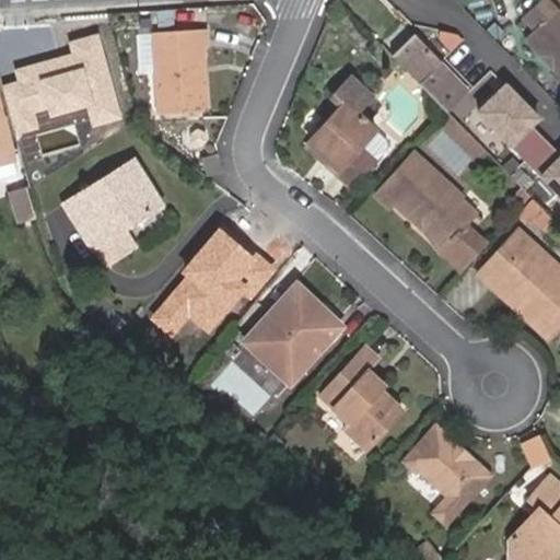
[(537,31),(527,41),(559,73),(559,12),(548,0),(544,0),(525,19),(537,31)]
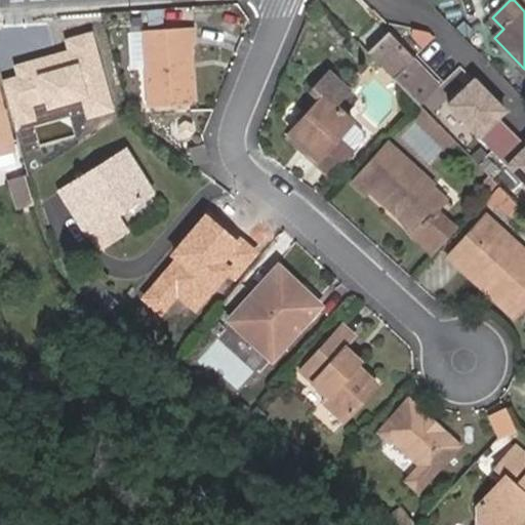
[(147,31),(150,107),(195,105),(192,45),(195,45),(194,29),(147,31)]
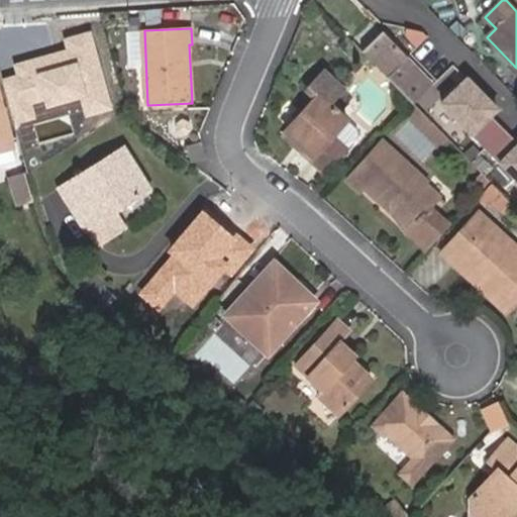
[(360,50),(411,101),(432,82),(381,31),(360,50)]
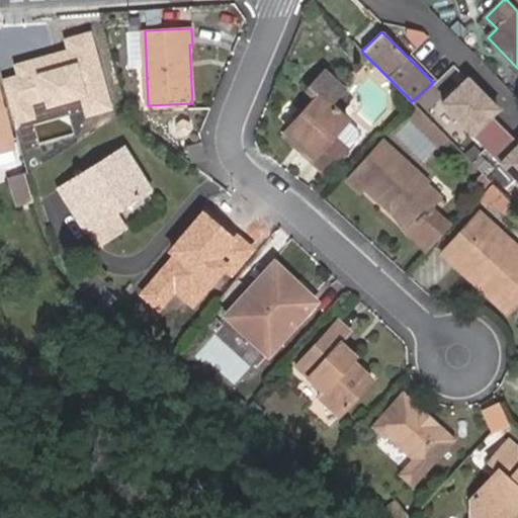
[(17,76),(2,80),(15,127),(37,121),(34,109),(84,96),(89,116),(111,110),(91,32),(61,40),(63,50),(13,63),(17,76)]
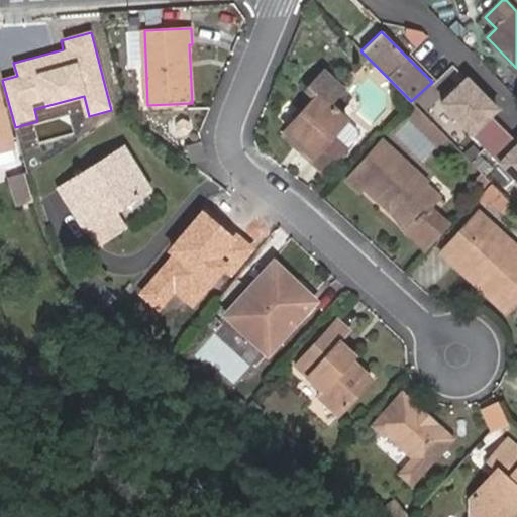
[(341,88),(322,70),(304,89),(314,97),(284,129),(312,156),(308,159),(322,172),(344,147),(330,134),(344,118),(327,103),(341,88)]
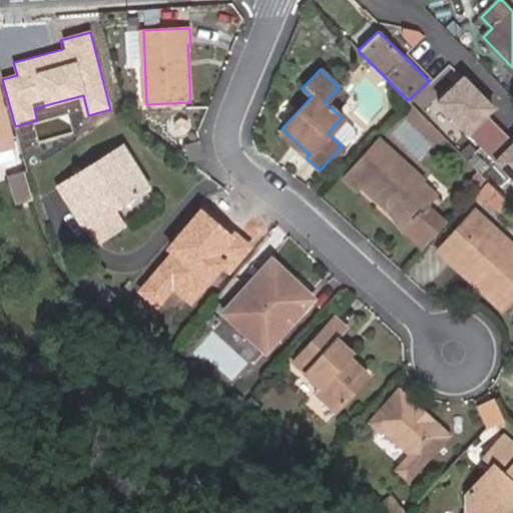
[(486,114),(493,107),(464,77),(438,102),(491,157),(510,139),(486,114)]
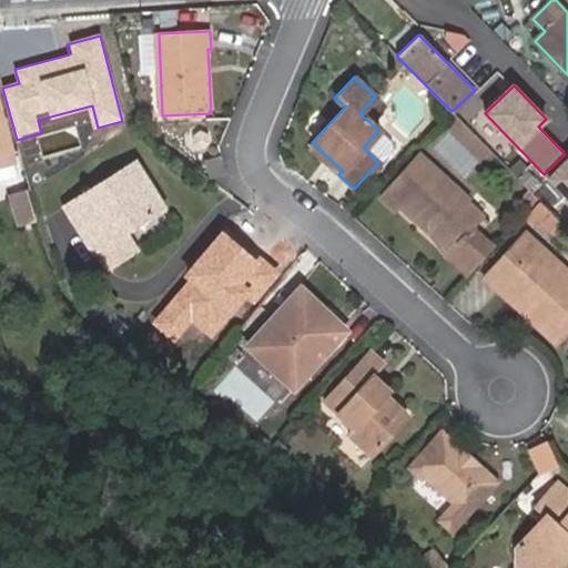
[(0,161),(11,159),(0,112),(0,161)]
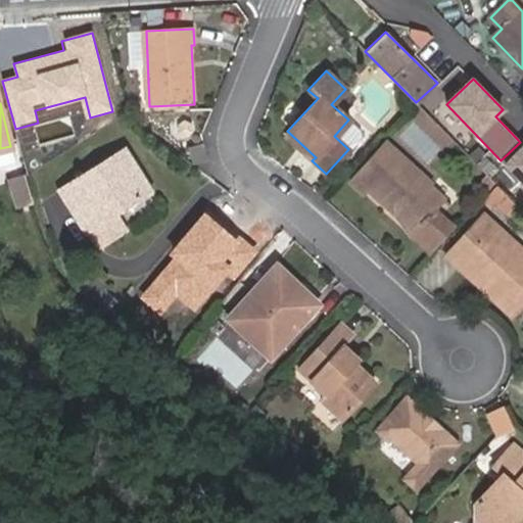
[(316,157),(287,131),(283,135),(312,160),(316,157)]
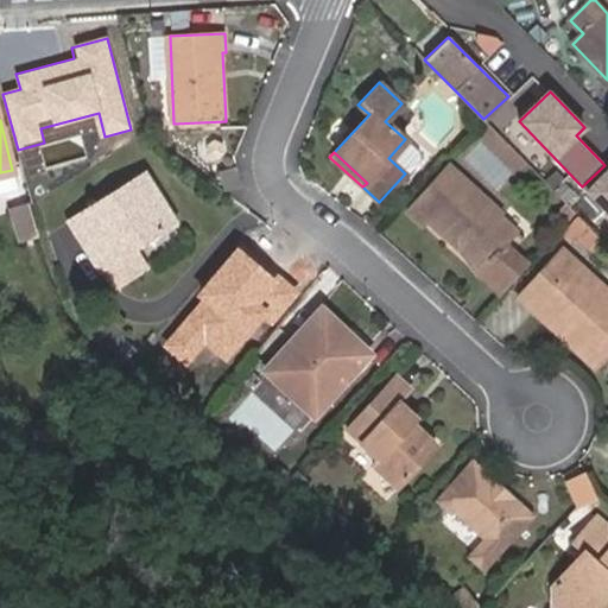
[(428,217),(456,245),(461,239),(470,248),(466,253),(482,267),(488,260),(491,263),(507,245),(519,232),(502,217),(505,214),(448,166),(407,210),(423,225),(428,217)]
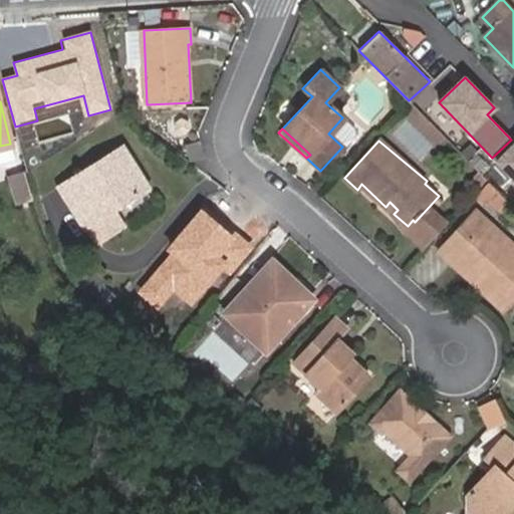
[(513,141),(494,161),(513,181),(513,141)]
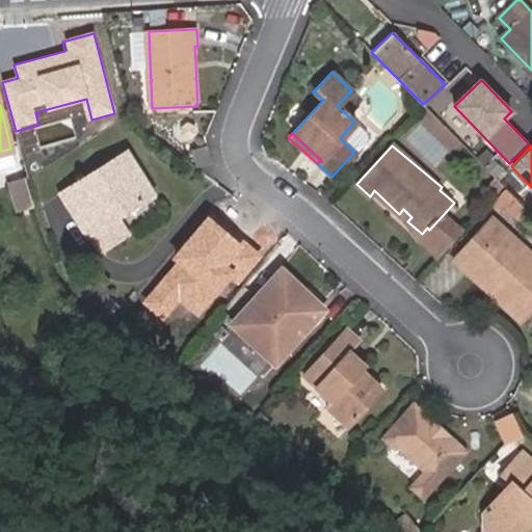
[(126,154),(99,169),(105,179),(131,164),(126,154)]
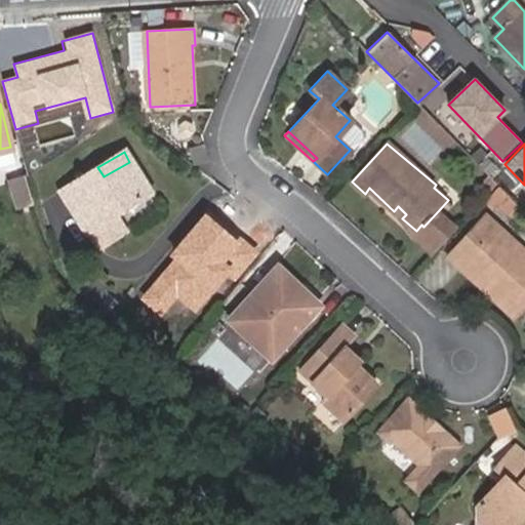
[(97,167),(61,189),(94,245),(123,229),(114,214),(149,193),(129,162),(104,176),(97,167)]
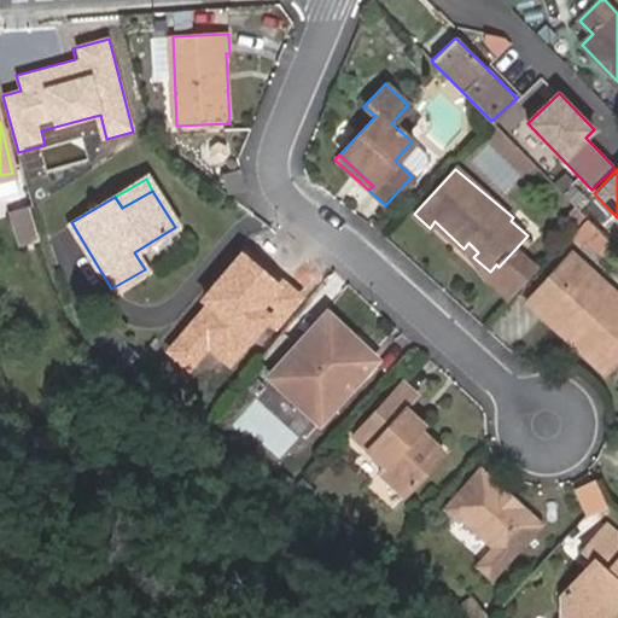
[(19,211),(27,240),(41,237),(34,208),(19,211)]
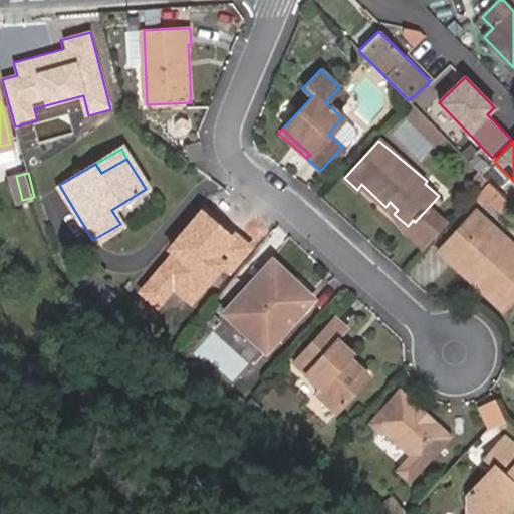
[(474,196),(499,215),(509,201),(484,182),(474,196)]
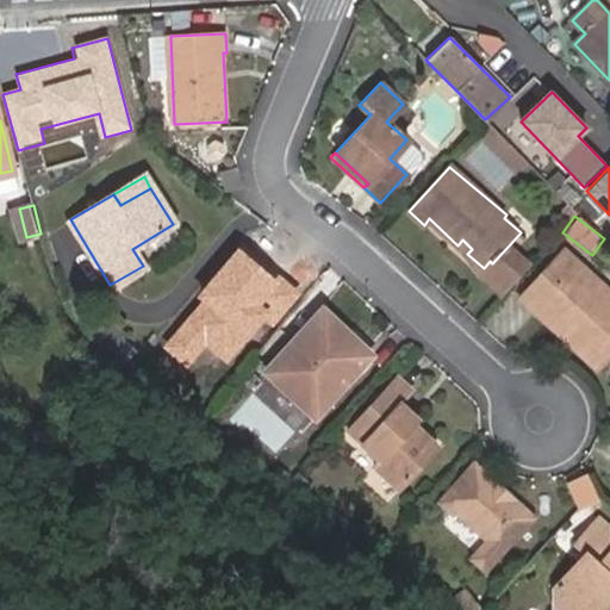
[(462,240),(458,246),(481,277),(492,263),(490,261),(484,268),(467,254),(472,249),(462,240)]
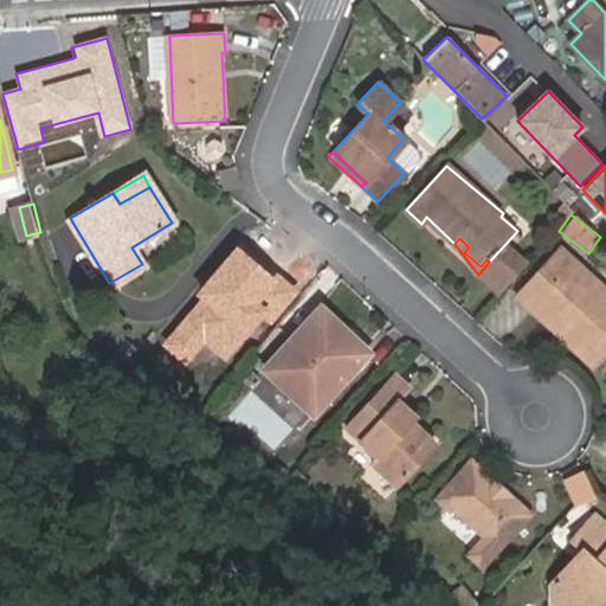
[(298,291),(237,242),(193,296),(201,300),(165,345),(187,363),(204,342),(225,360),(260,315),(272,324),(298,291)]
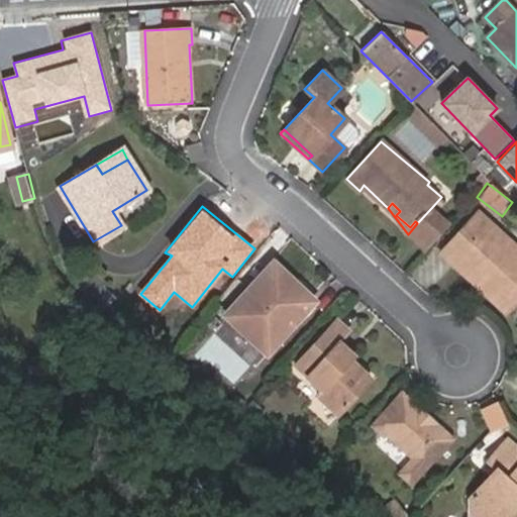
[(408,234),(427,251),(450,225),(431,208),(417,223),(408,234)]
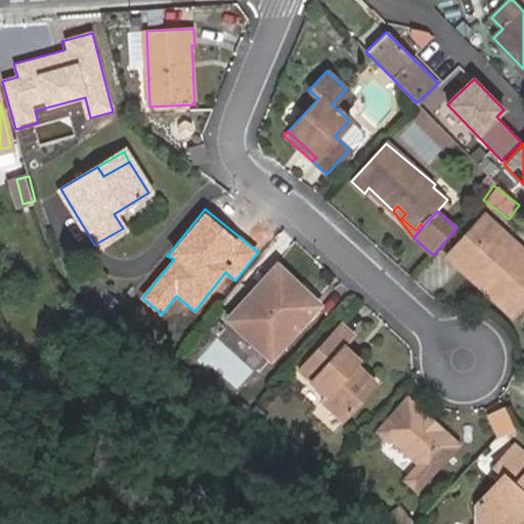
[(447,256),(462,268),(466,263),(517,310),(523,301),(523,273),(509,260),(520,247),(484,216),(447,256)]
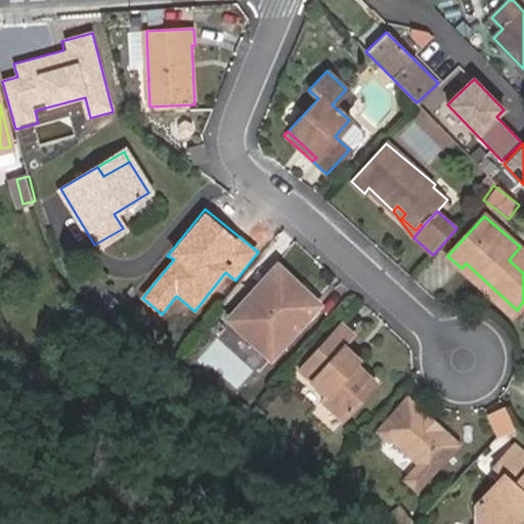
[(523,251),(520,247),(509,260),(523,273),(523,251)]
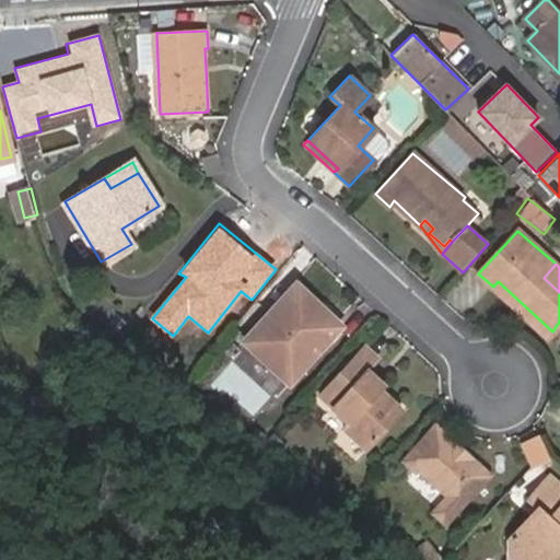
[(498,281),(493,287),(549,336),(552,331),(498,281)]
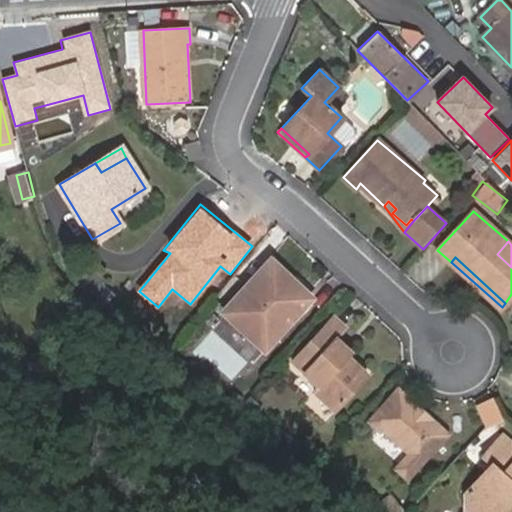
[(278,316),(285,323),(307,299),(288,282),(292,278),(269,258),(221,311),(254,342),(278,316)]
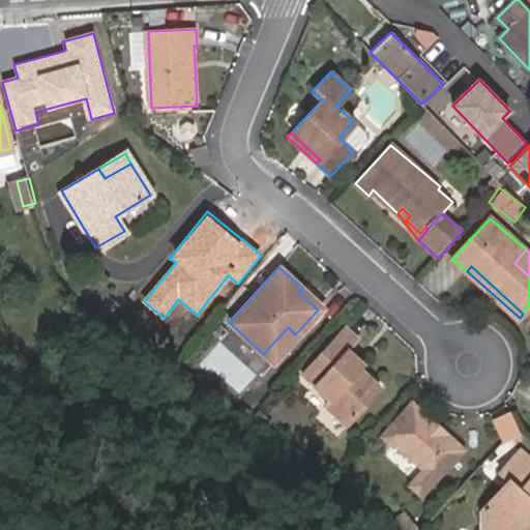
[(271,360),(295,334),(288,327),(263,354),(271,360)]
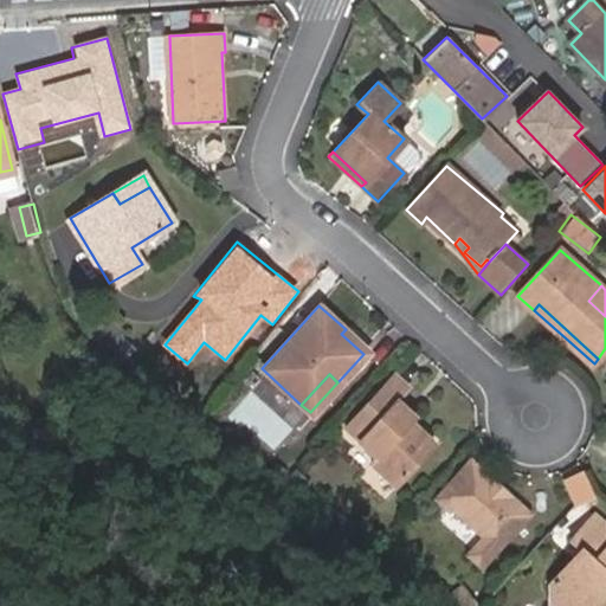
[(394,405),(398,400),(410,387),(394,374),(347,426),(380,456),(374,463),(398,484),(436,443),(412,421),(394,405)]
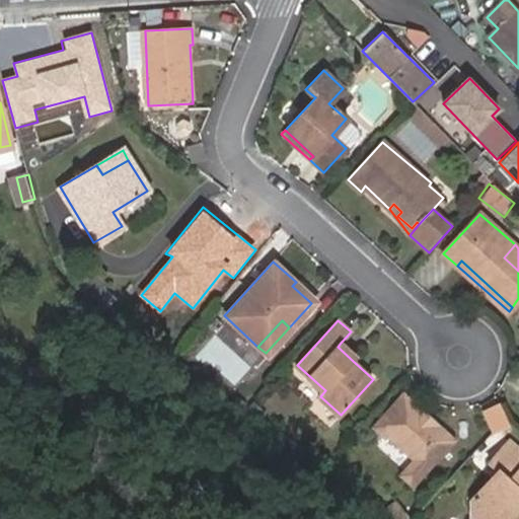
[(214,332),(196,352),(232,385),(250,366),(214,332)]
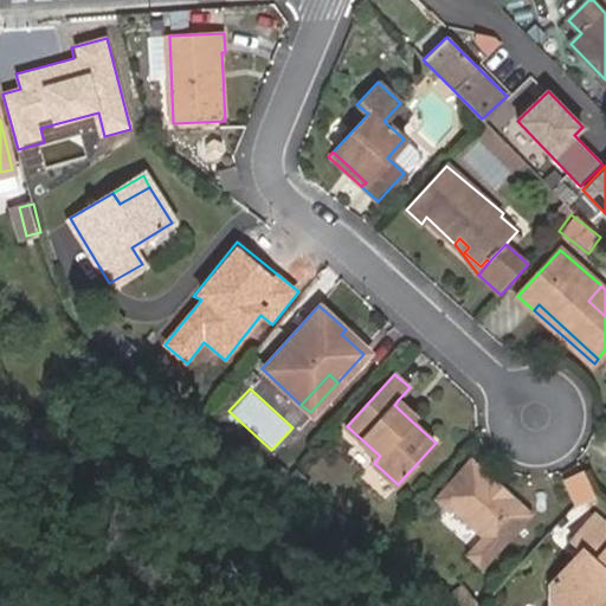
[(416,417),(398,400),(394,405),(412,421),(416,417)]
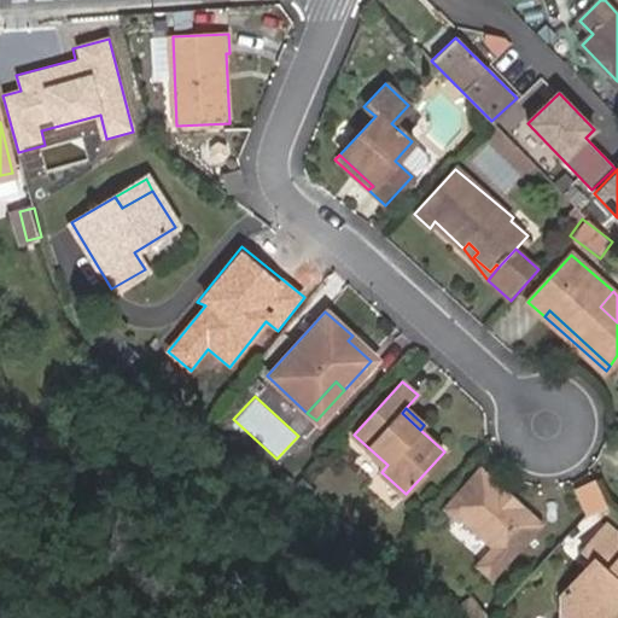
[(525,516),(531,509),(482,466),(442,509),(456,524),(460,520),(493,548),(508,561),(543,522),(537,516),(532,520),(525,516)]
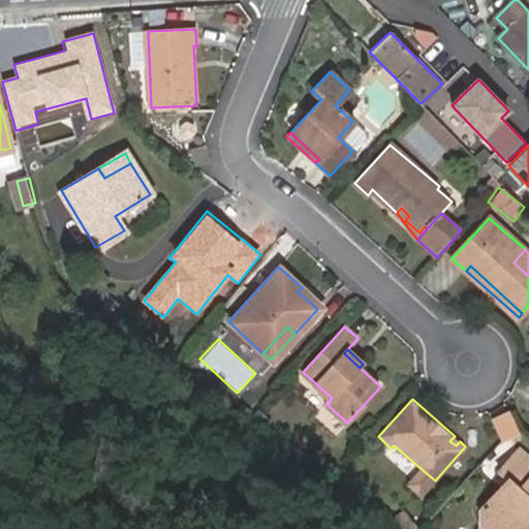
[(460,441),(455,436),(449,441),(456,445),(460,441)]
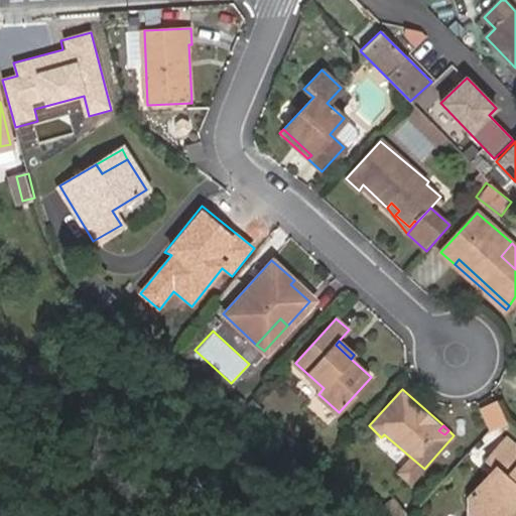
[(474,494),(499,515),(515,515),(515,443),(507,436),(488,460),(497,468),(474,494)]
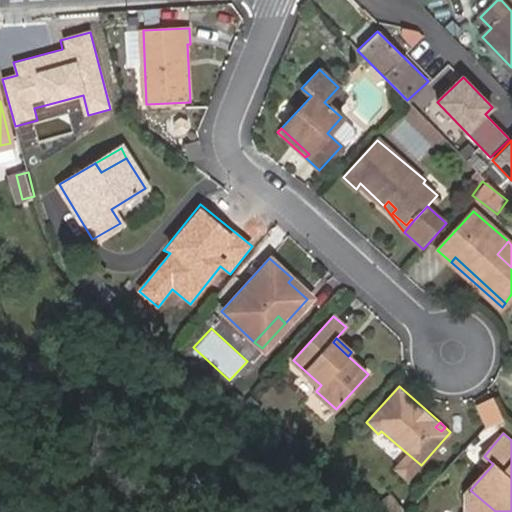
[(408,481),(421,465),(408,454),(394,470),(408,481)]
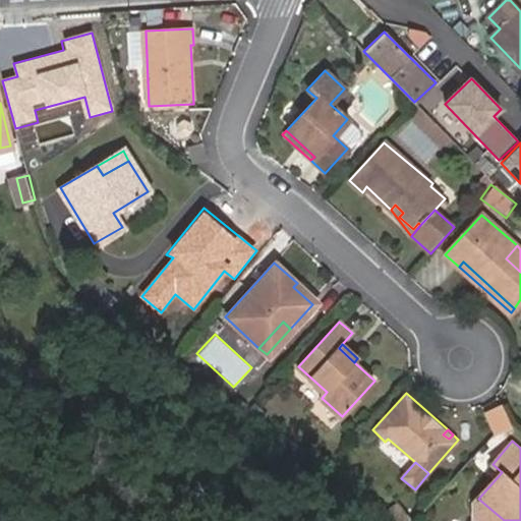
[(504,520),(478,499),(477,520),(504,520)]
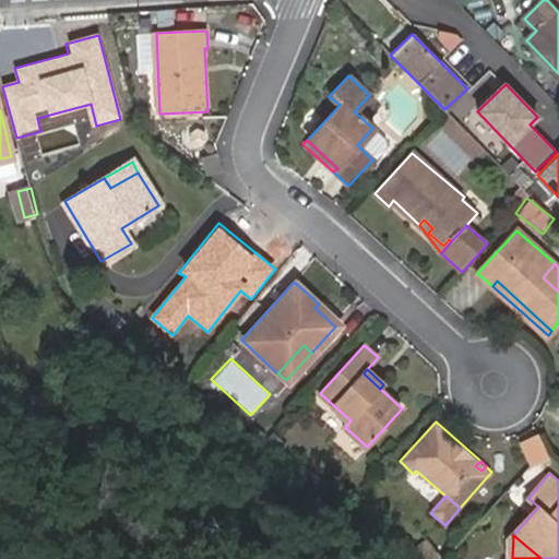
[(412,558),(439,558),(441,558),(426,537),(407,551),(412,558)]
